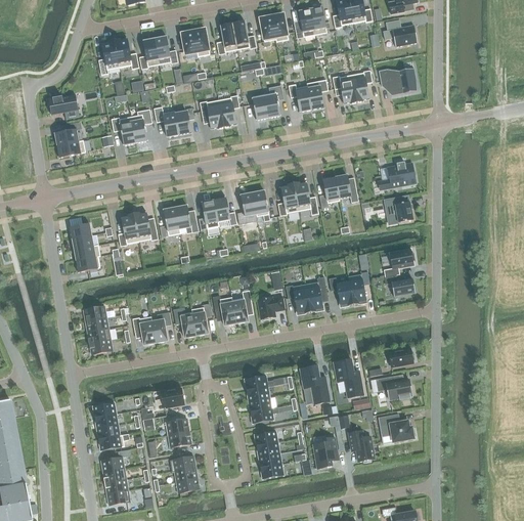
[(342,26),(342,24),(353,22),(349,0),(336,0),(339,13),(332,14),(335,27),(342,26)]
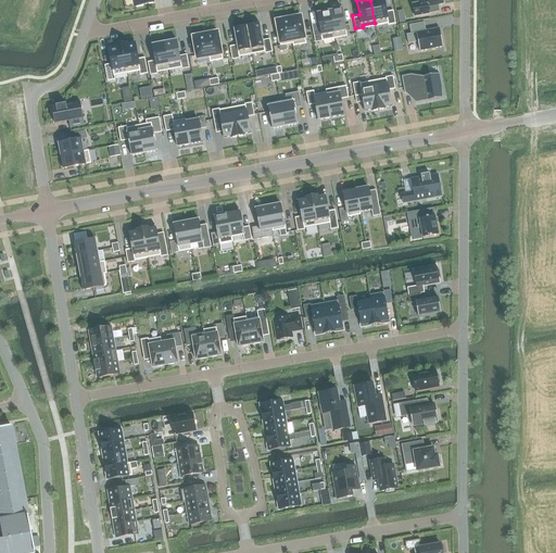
[(370,0),(375,23),(387,21),(388,22),(395,21),(392,8),(386,9),(383,0),(370,0)]
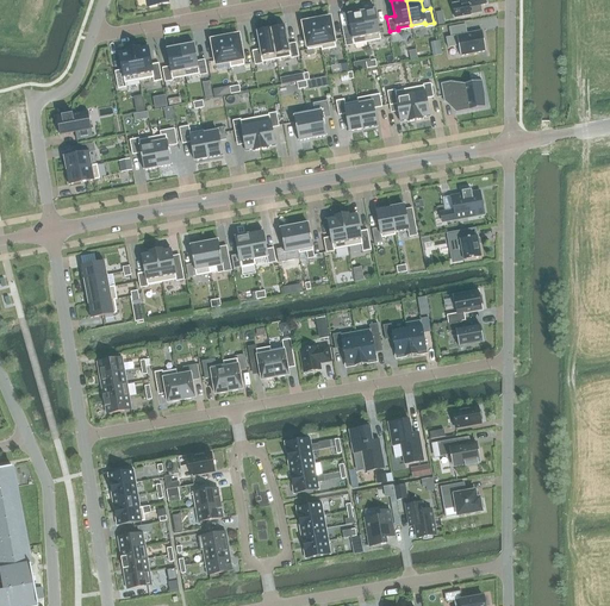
[(456,0),(452,1),(455,14),(470,12),(468,5),(485,1),(485,0),(456,0)]
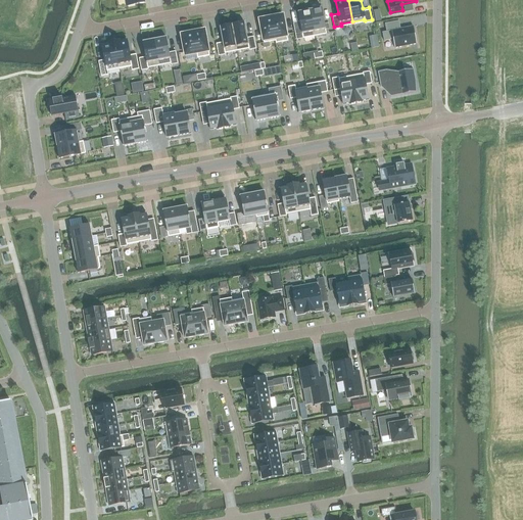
[(326,32),(321,5),(316,6),(310,7),(315,34),(326,32)]
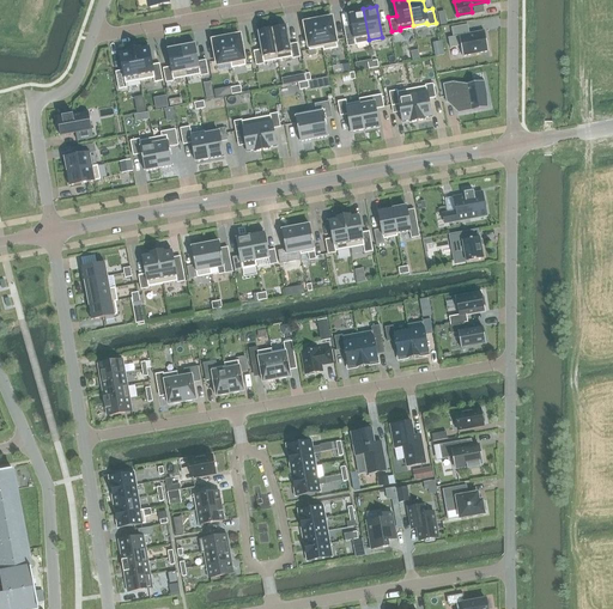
[(444,6),(436,8),(439,20),(448,19),(444,6)]
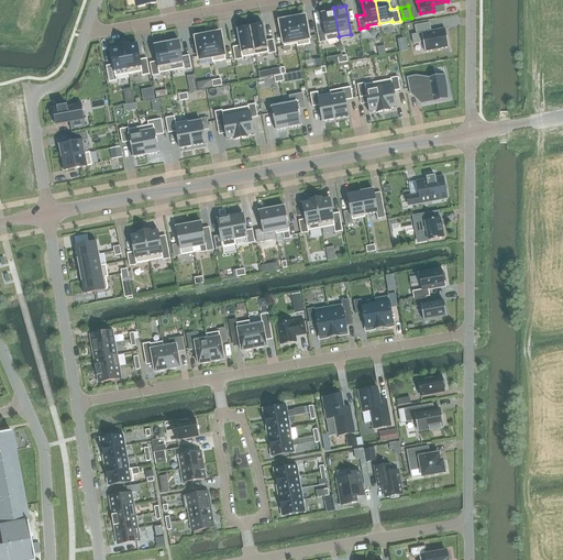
[(326,39),(339,36),(333,8),(326,9),(327,10),(320,11),(326,39)]
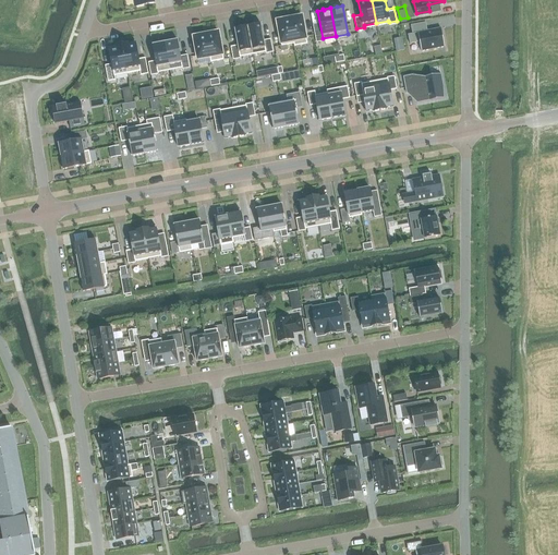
[(293,40),(293,44),(306,40),(301,13),(289,15),(293,40)]
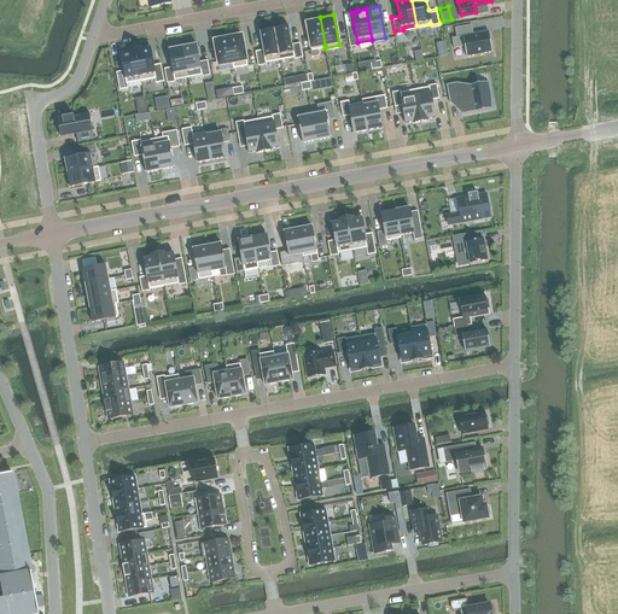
[(318,47),(325,45),(320,17),(305,19),(312,48),(309,48),(310,53),(318,52),(318,47)]
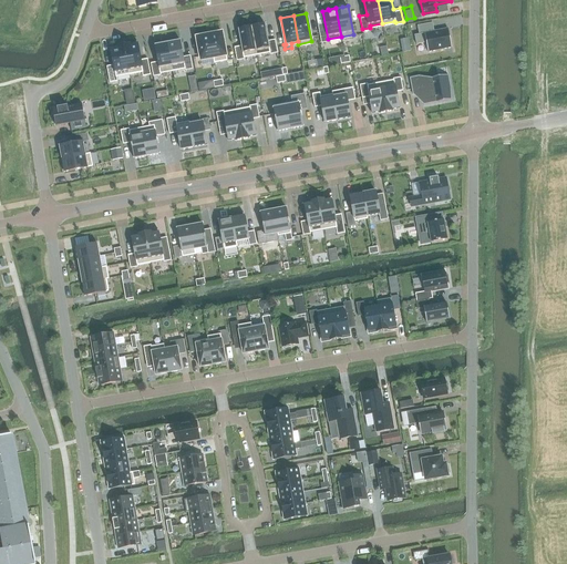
[(432,20),(416,22),(419,31),(414,32),(415,41),(425,40),(428,49),(451,44),(447,26),(433,29),(432,20)]
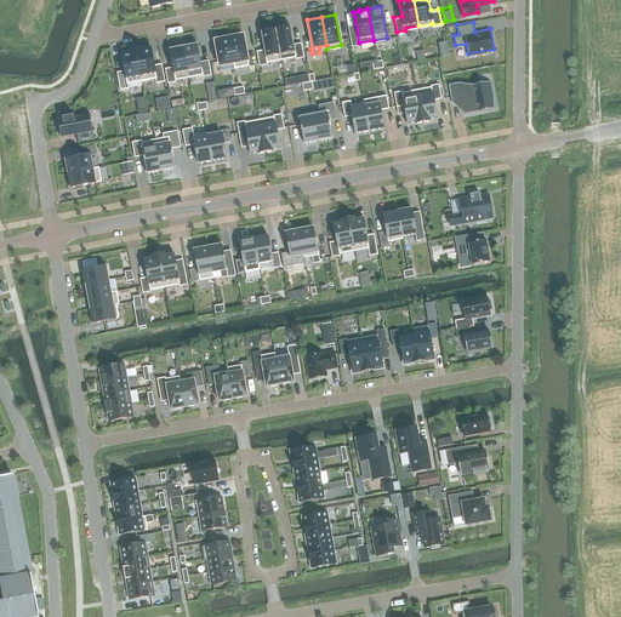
[(281,57),(295,55),(295,56),(303,55),(301,40),(294,41),(290,23),(283,26),(283,24),(275,26),(281,57)]
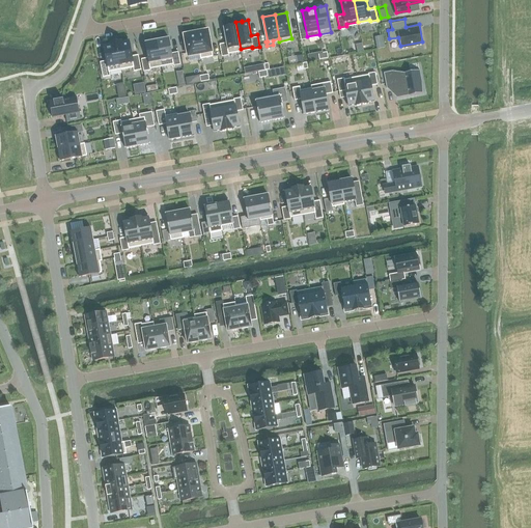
[(228,53),(228,52),(241,49),(235,22),(228,24),(222,25),(225,40),(219,42),(221,54),(228,53)]
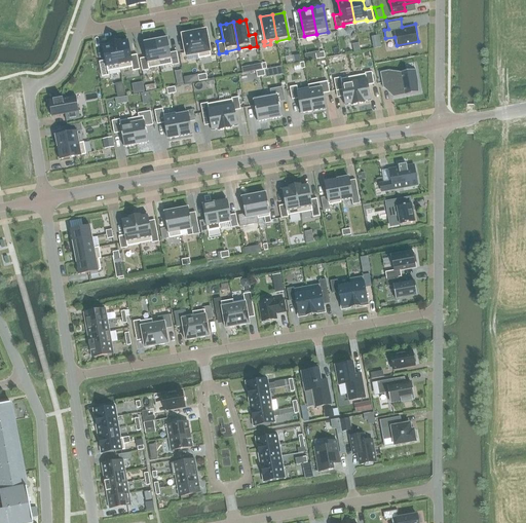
[(197,51),(198,55),(211,53),(205,27),(193,30),(197,51)]
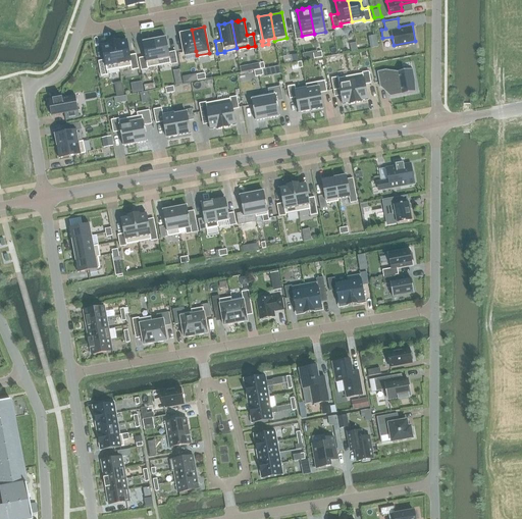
[(192,30),(179,32),(184,53),(196,50),(192,30)]
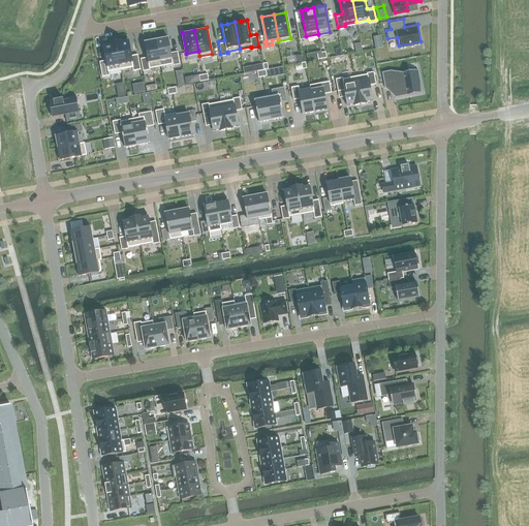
[(375,44),(383,43),(381,31),(373,32),(375,44)]
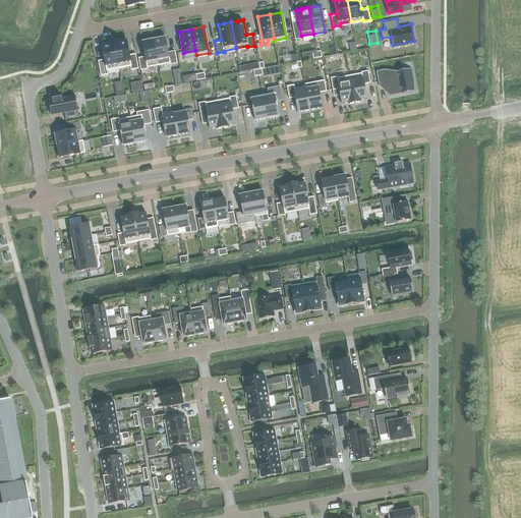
[(154,37),(158,63),(162,62),(169,61),(169,62),(177,61),(174,49),(168,50),(165,35),(160,36),(154,37)]
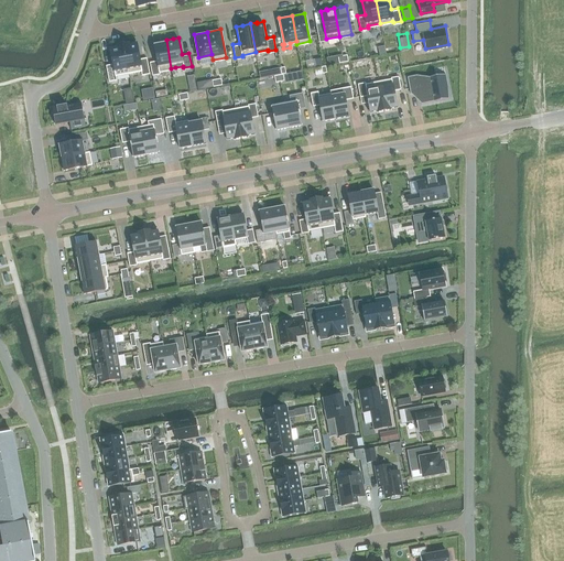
[(171,68),(166,40),(159,41),(153,42),(156,58),(149,60),(152,73),(160,72),(160,71),(171,68)]
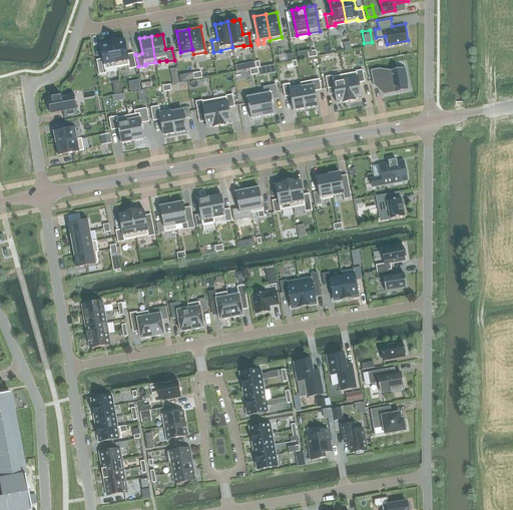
[(111,38),(116,65),(128,63),(128,66),(136,65),(133,50),(127,52),(124,37),(118,38),(117,37),(111,38)]
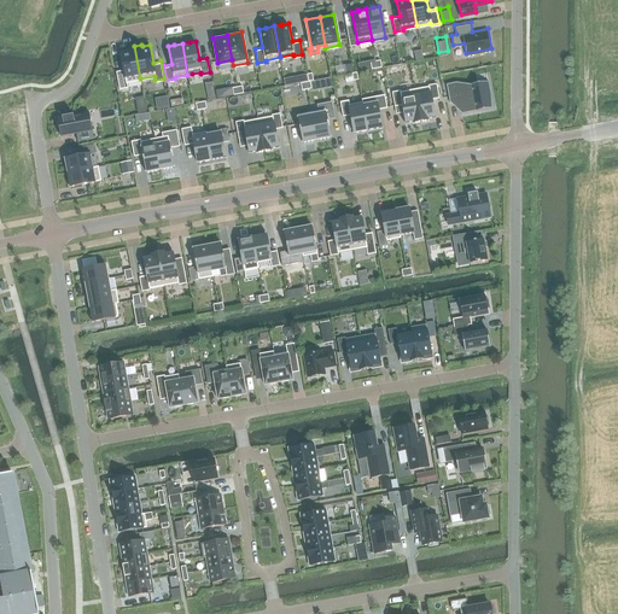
[(128,85),(127,81),(140,79),(134,46),(127,47),(127,48),(120,50),(123,68),(116,69),(118,87),(128,85)]
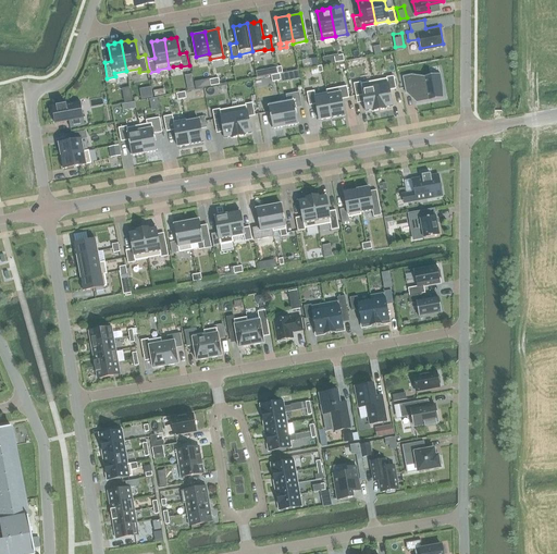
[(413,88),(416,100),(443,95),(441,83),(442,83),(440,71),(411,76),(410,72),(401,73),(405,89),(413,88)]
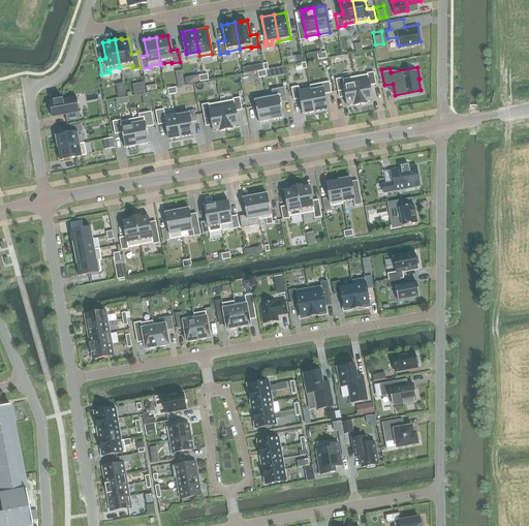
[(376,82),(373,69),(366,70),(366,72),(354,74),(360,102),(366,101),(366,99),(372,98),(369,83),(376,82)]
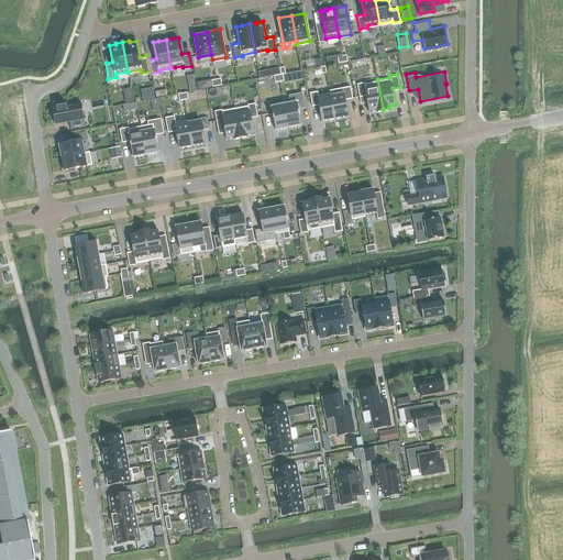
[(383,109),(377,79),(365,81),(364,80),(356,81),(360,95),(366,94),(370,110),(376,109),(376,110),(383,109)]
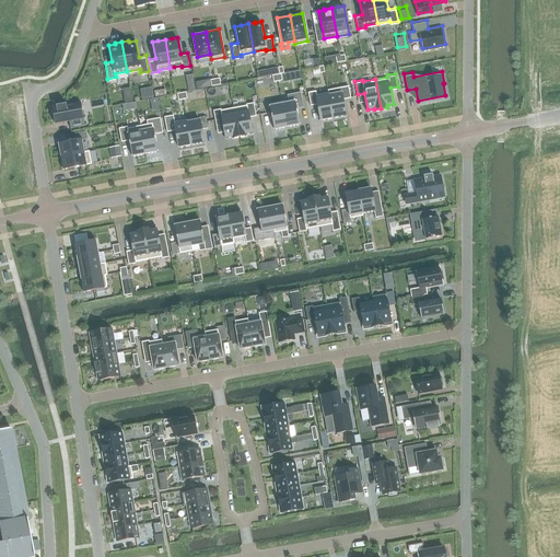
[(140,85),(142,95),(153,94),(152,83),(140,85)]
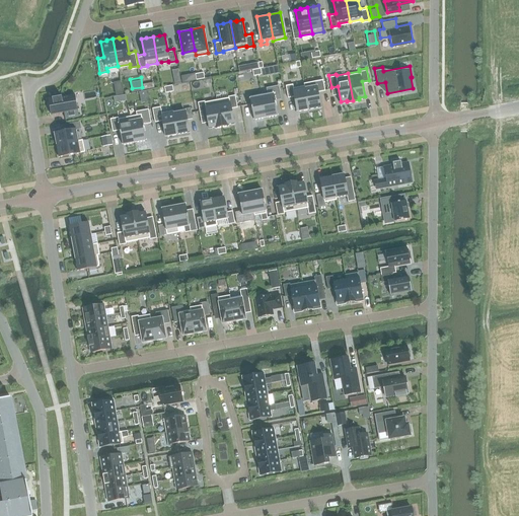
[(304,84),(308,107),(320,105),(317,90),(324,88),(322,77),(303,81),(304,84)]
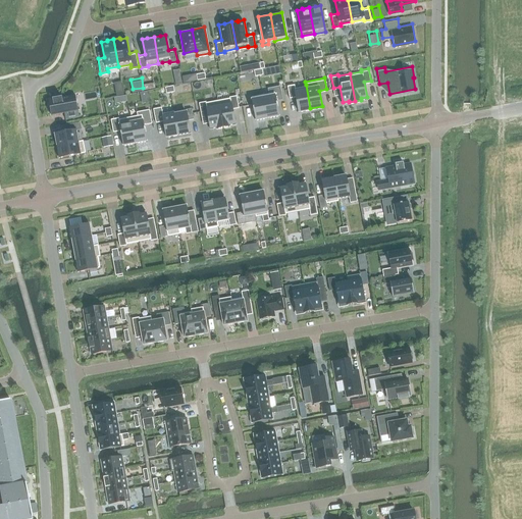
[(306,85),(295,87),(294,83),(286,84),(289,96),(296,95),(299,110),(310,108),(306,85)]
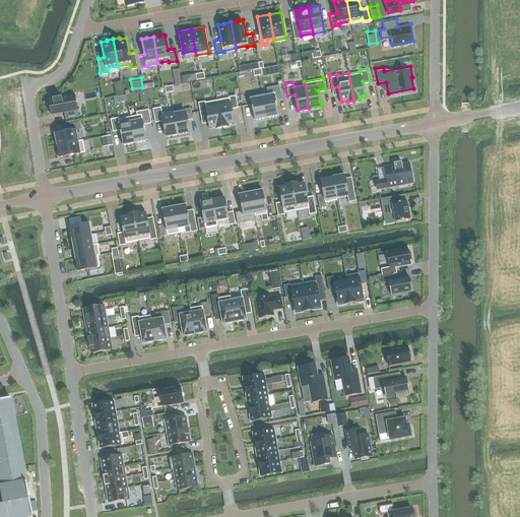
[(277,114),(273,89),(261,91),(266,116),(277,114)]
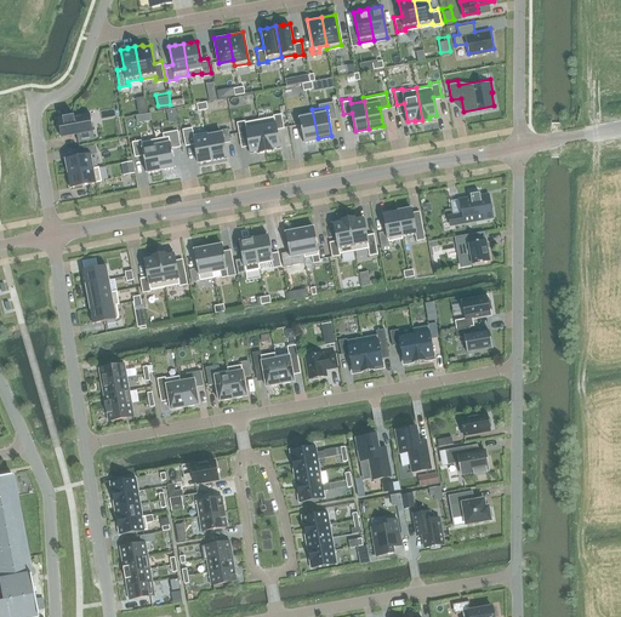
[(318,138),(312,109),(298,113),(303,141),(318,138)]
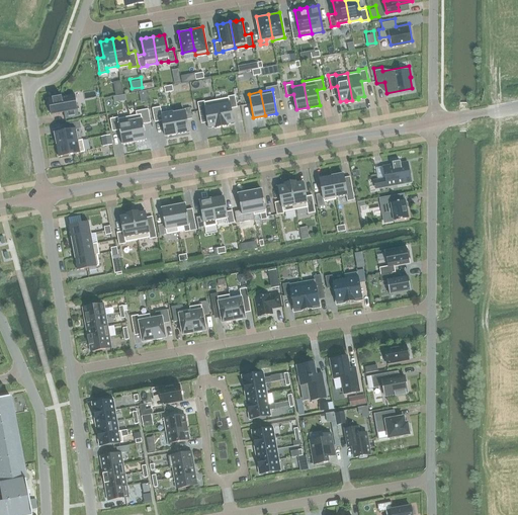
[(74,92),(48,97),(51,112),(64,110),(65,116),(78,113),(74,92)]
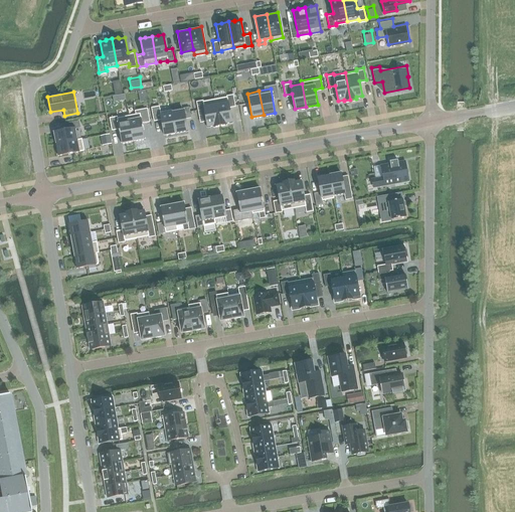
[(226,95),(214,97),(219,124),(225,123),(225,122),(231,121),(229,106),(235,105),(232,93),(225,94),(226,95)]
